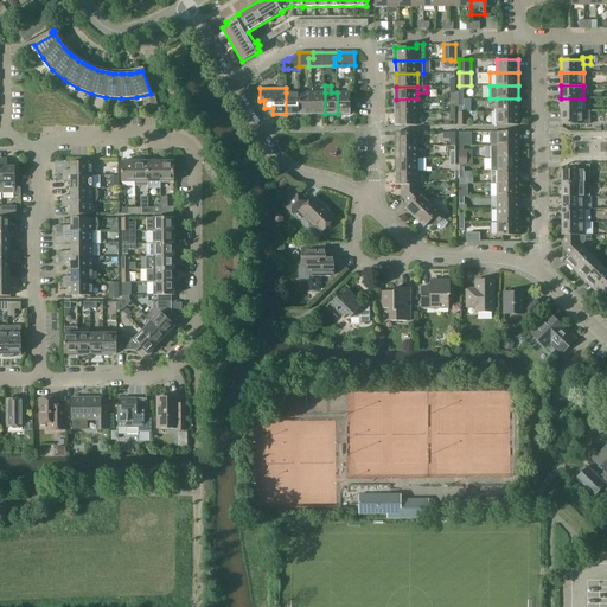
[(286,93),(286,114),(299,114),(299,93),(286,93)]
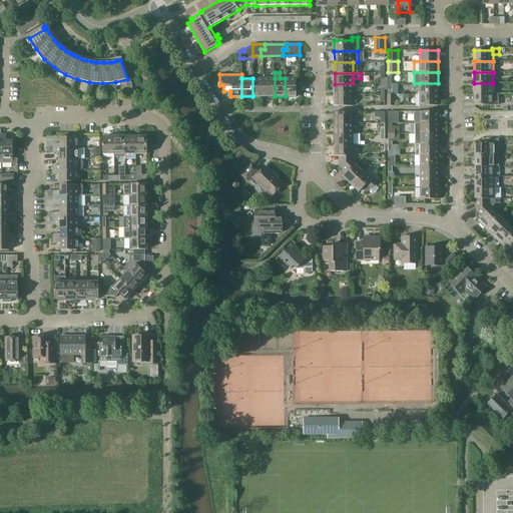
[(264,96),(264,78),(252,78),(252,96),(264,96)]
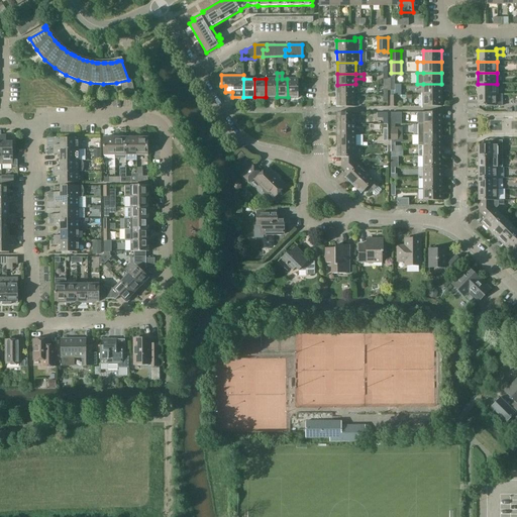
[(266,79),(266,97),(277,97),(277,79),(266,79)]
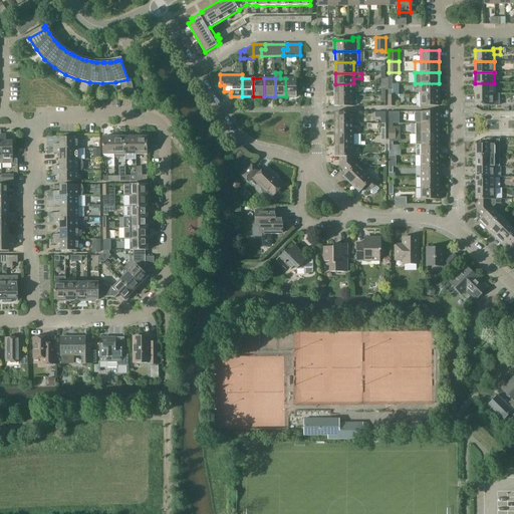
[(285,78),(286,96),(296,96),(296,78),(285,78)]
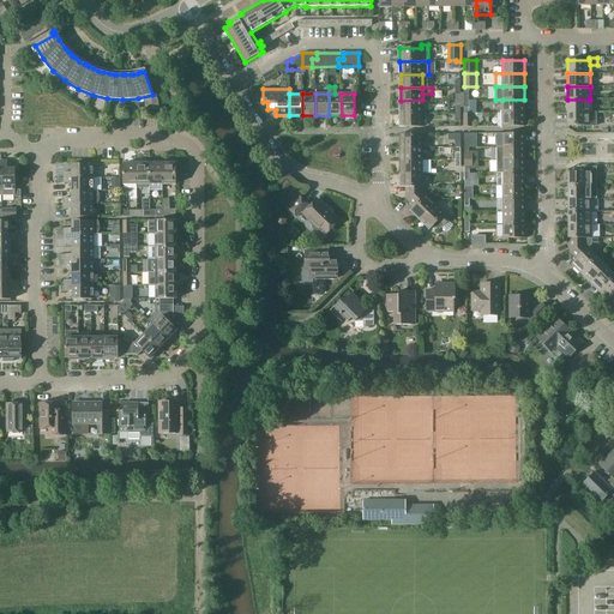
[(401,113),(422,113),(422,100),(401,101),(401,113)]
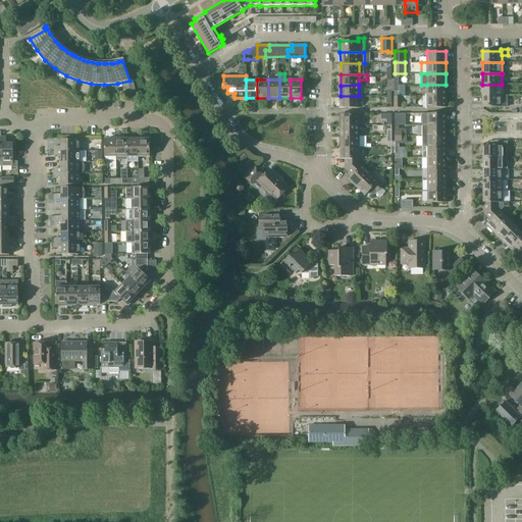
[(427,85),(427,96),(446,96),(446,85),(427,85)]
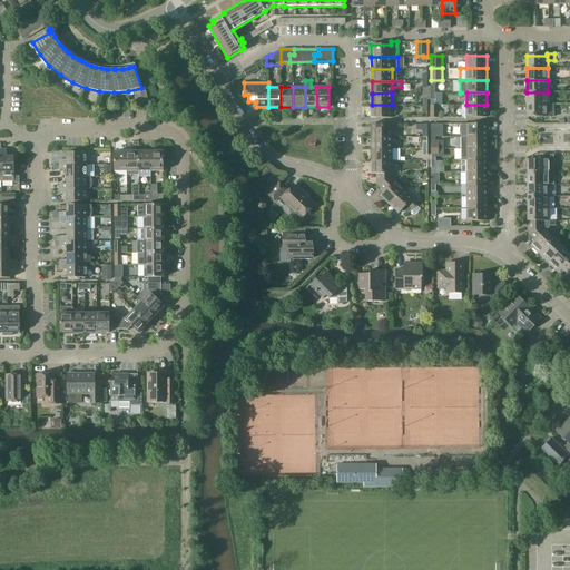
[(527,105),(548,105),(548,92),(527,92),(527,105)]
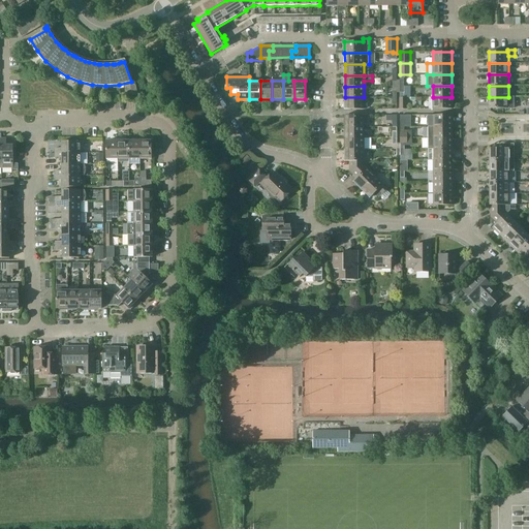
[(364,97),(345,97),(345,109),(364,109),(364,97)]
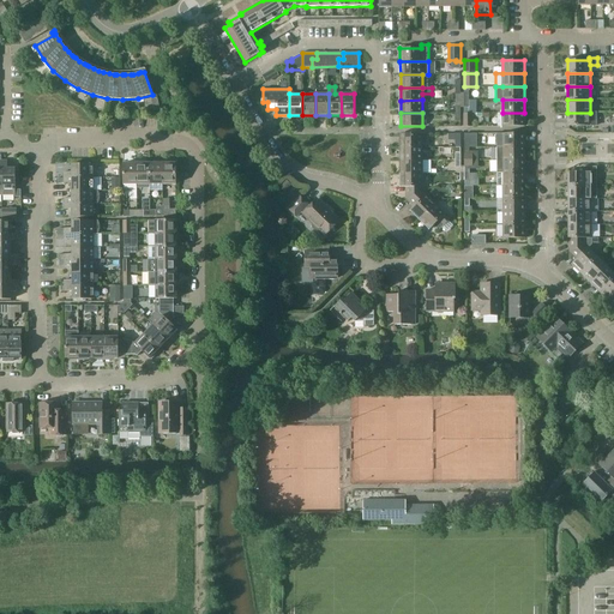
[(498,126),(503,126),(524,126),(524,113),(503,113),(498,113),(498,126)]
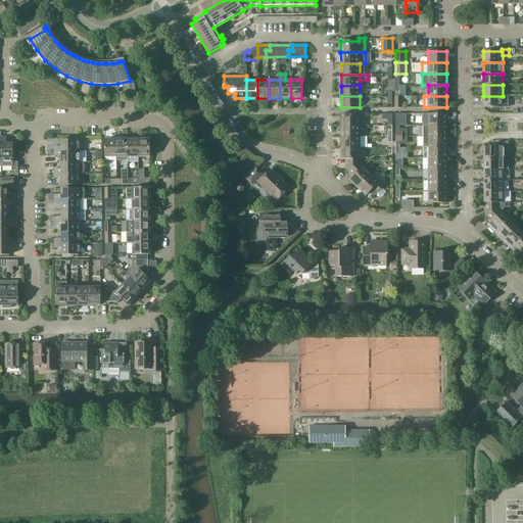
[(508,96),(503,96),(483,96),(483,107),(508,107),(508,96)]
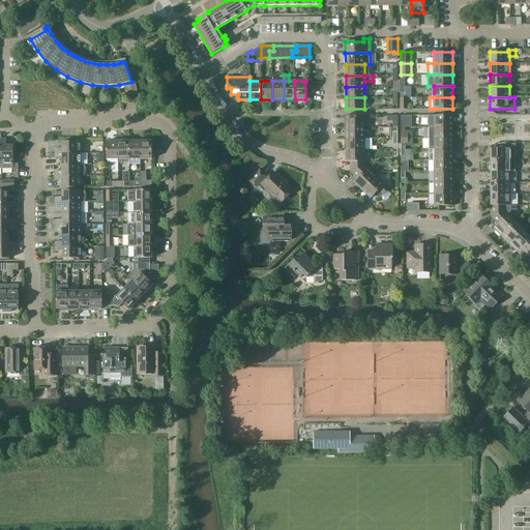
[(346,127),(364,127),(364,115),(346,116),(346,127)]
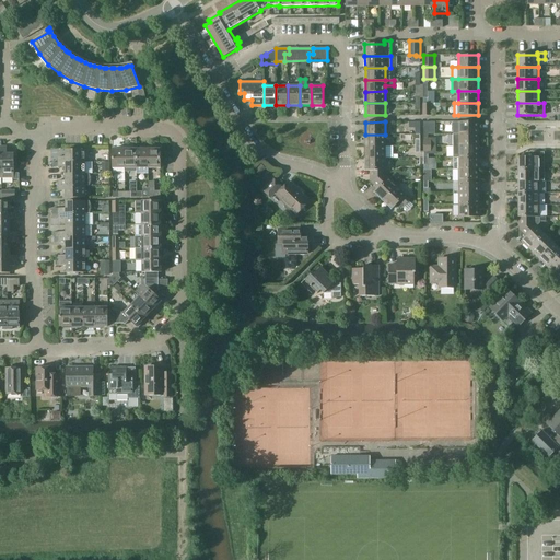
[(458,133),(479,133),(478,121),(458,121),(458,133)]
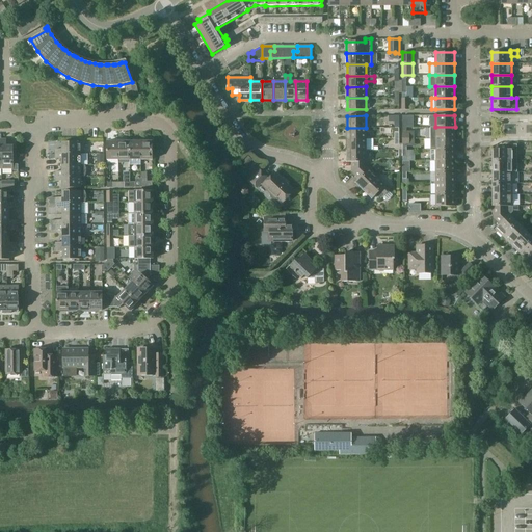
[(430,138),(455,138),(455,127),(435,127),(435,128),(430,128),(430,138)]
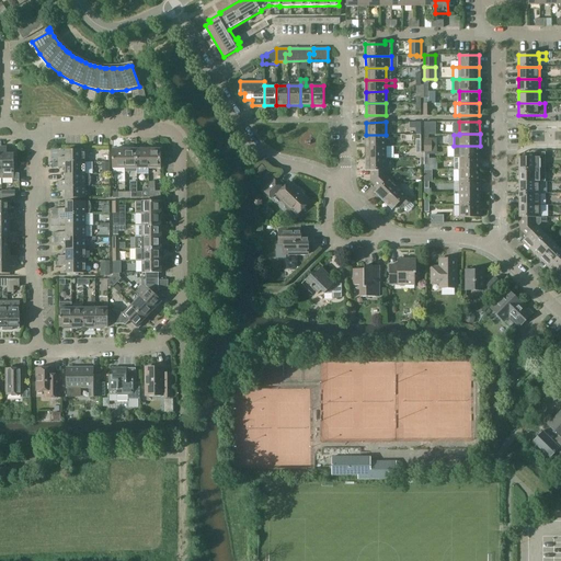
[(366,147),(386,146),(386,135),(366,135),(366,147)]
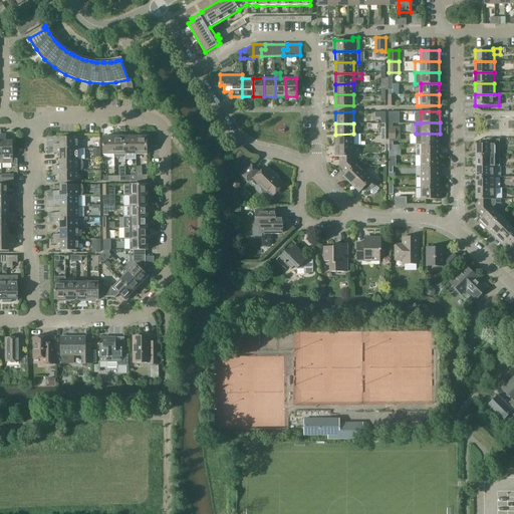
[(335,145),(353,145),(353,134),(335,135),(335,145)]
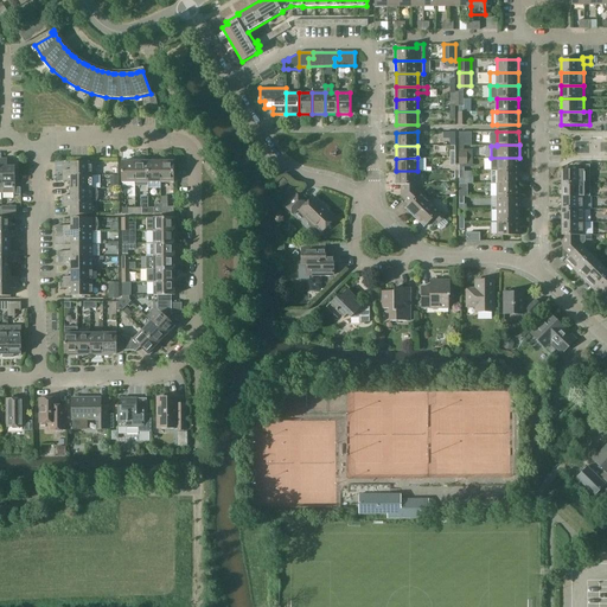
[(491,171),(519,171),(519,158),(491,158),(491,171)]
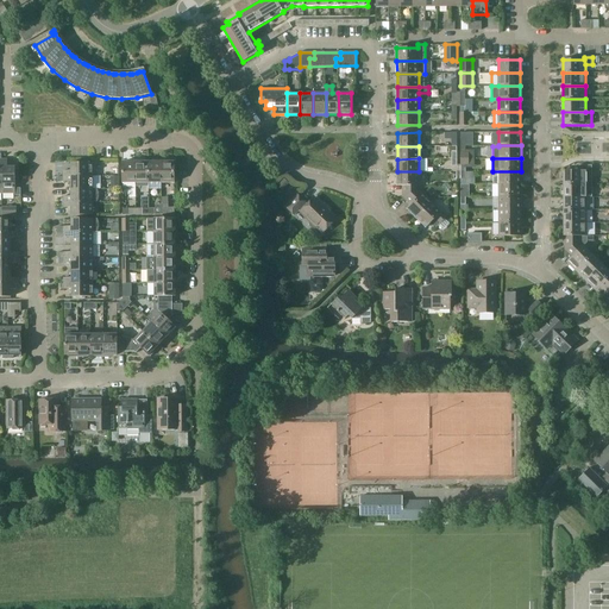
[(2,159),(2,188),(16,188),(16,167),(7,167),(7,159),(2,159)]
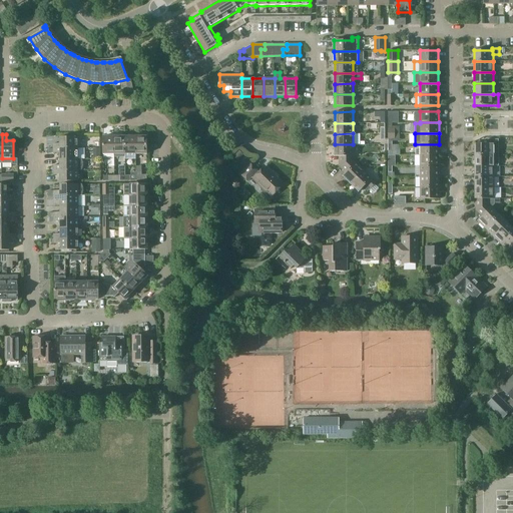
[(114,154),(114,134),(109,134),(108,136),(103,136),(103,154),(114,154)]
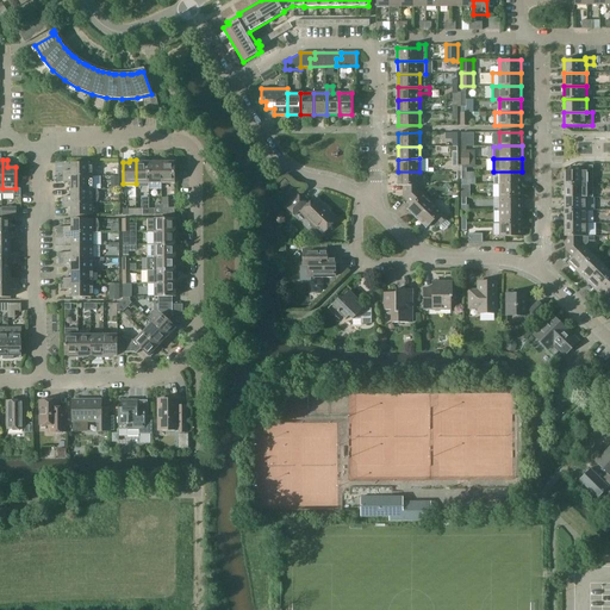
[(149,182),(149,162),(143,162),(142,160),(136,160),(136,184),(149,182)]
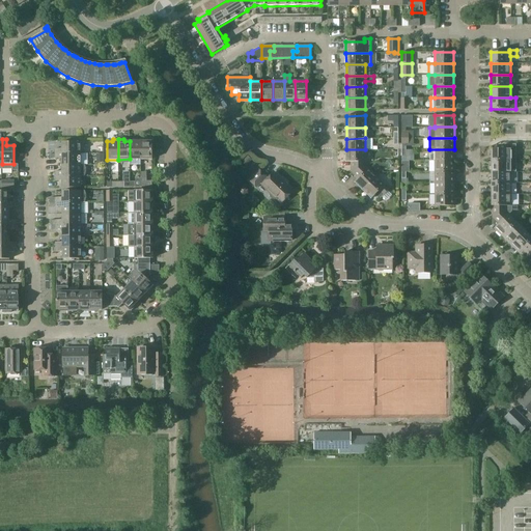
[(141,159),(141,139),(136,139),(134,141),(130,141),(130,159),(141,159)]
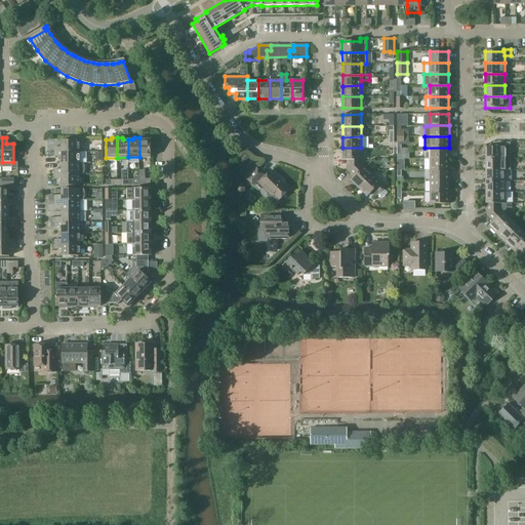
[(139,137),(139,157),(151,157),(151,139),(146,139),(144,137),(139,137)]
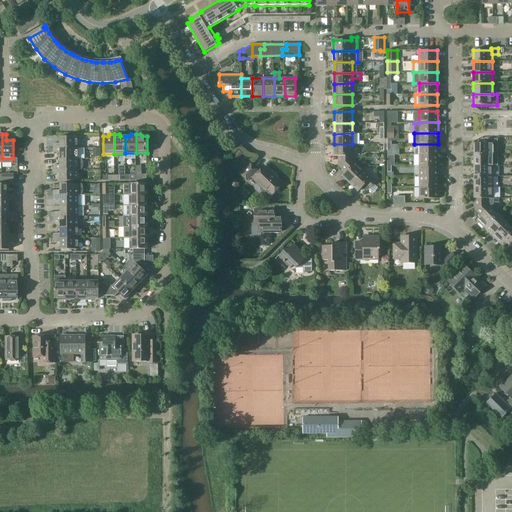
[(53,148),(78,148),(78,137),(60,137),(60,143),(53,143),(53,148)]
